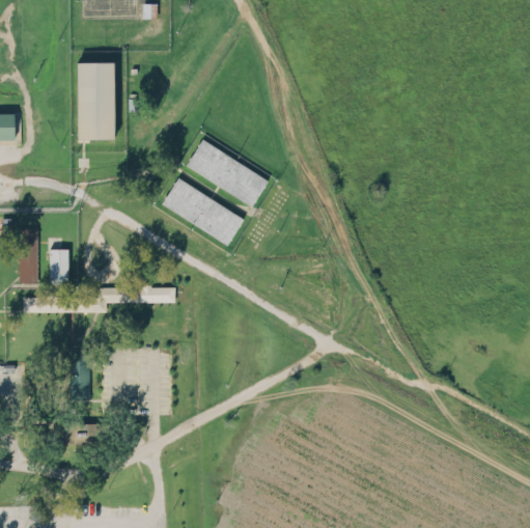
[(143,20),(157,20),(157,5),(143,5),(143,20)]
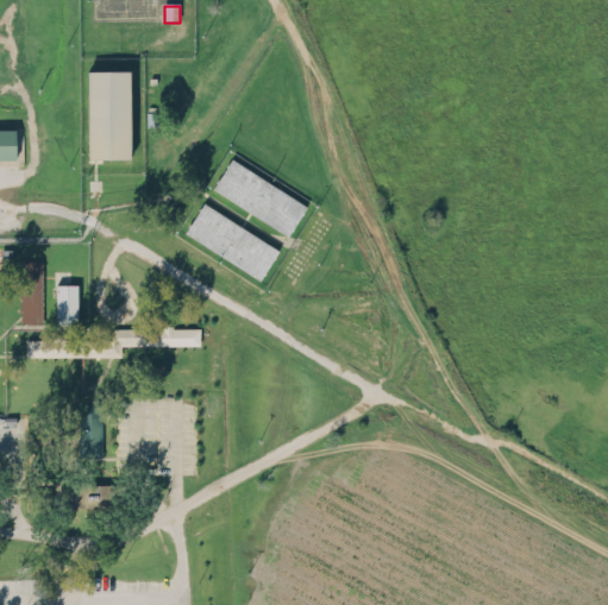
[(88,162),(132,162),(132,73),(88,73),(88,162)]
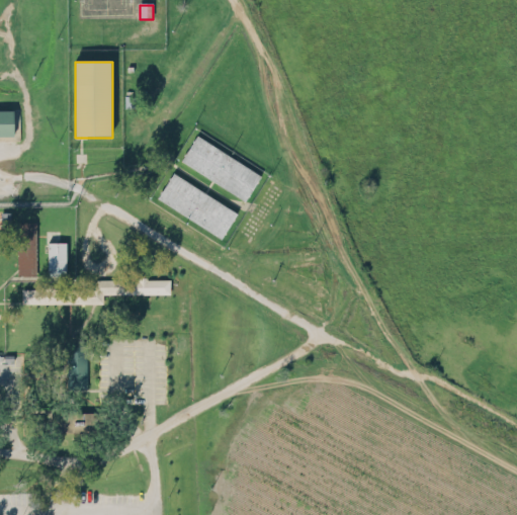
[(0,111),(0,142),(14,142),(14,111),(0,111)]
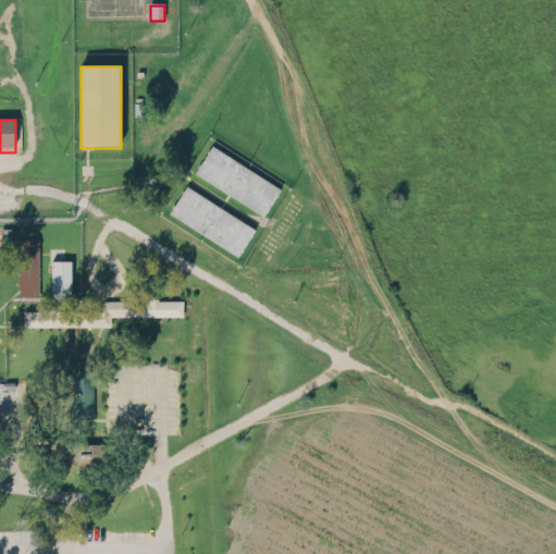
[(194,174),(264,219),(282,191),(212,146),(194,174)]
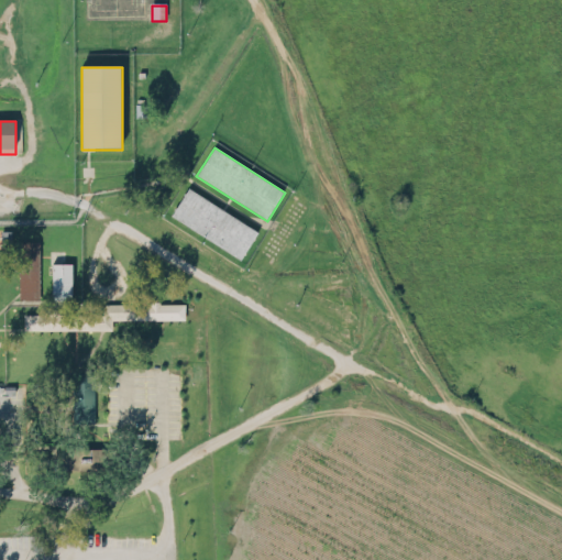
[(242,261),(260,231),(187,190),(171,219),(242,261)]
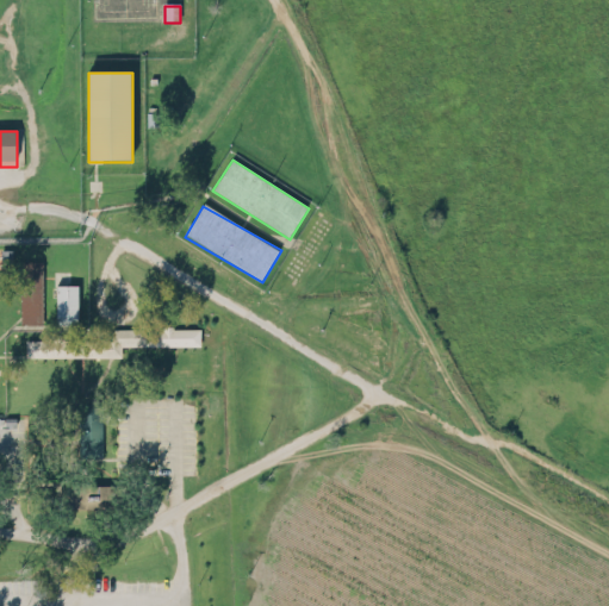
[(22,263),(22,326),(44,326),(44,263),(22,263)]
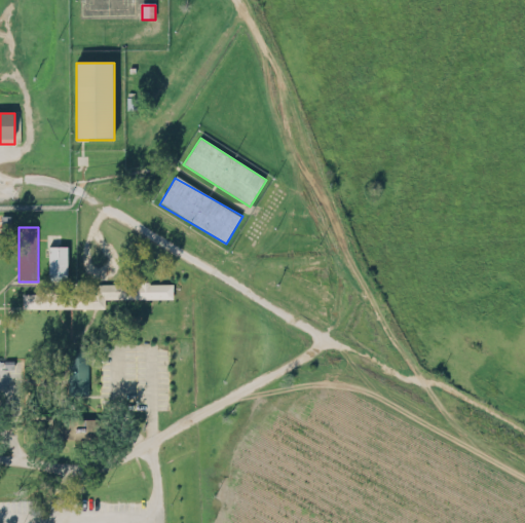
[(49,282),(69,282),(69,248),(49,248),(49,282)]
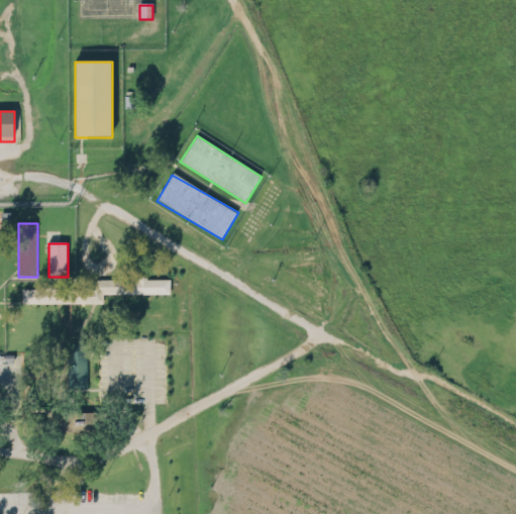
[(104,305),(104,296),(171,295),(171,279),(90,280),(90,288),(23,288),(23,306),(104,305)]
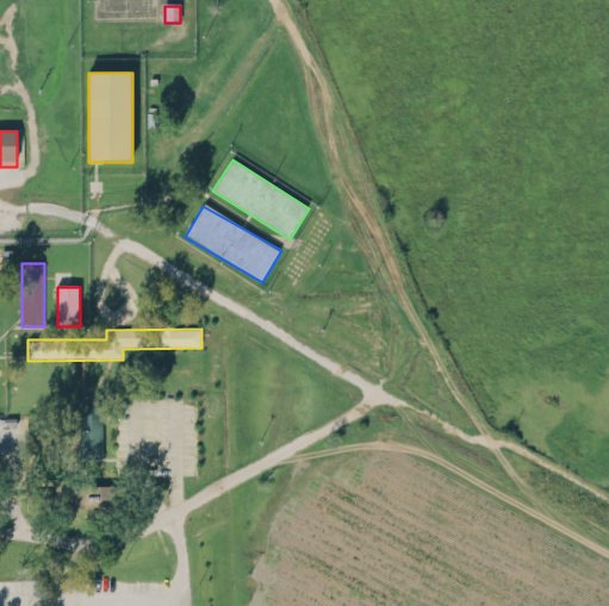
[(80,460),(103,460),(103,406),(80,406),(80,460)]
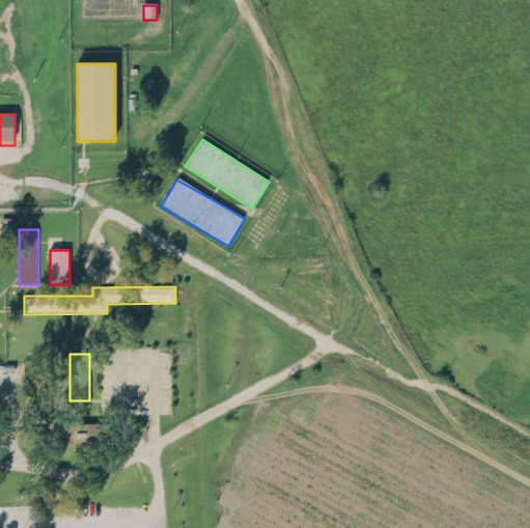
[(112,424),(55,424),(55,445),(112,445),(112,424)]
